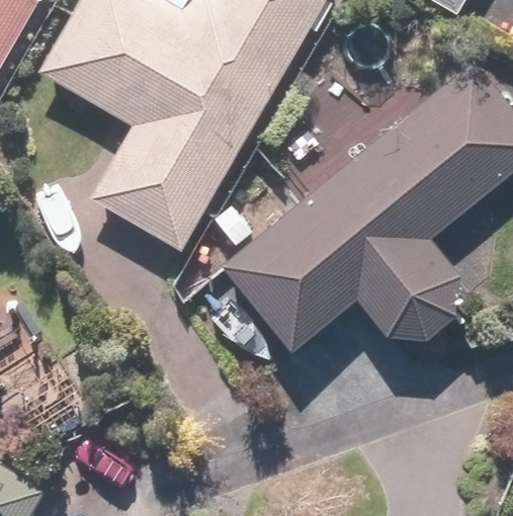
[(0,0),(0,68),(38,0),(0,0)]
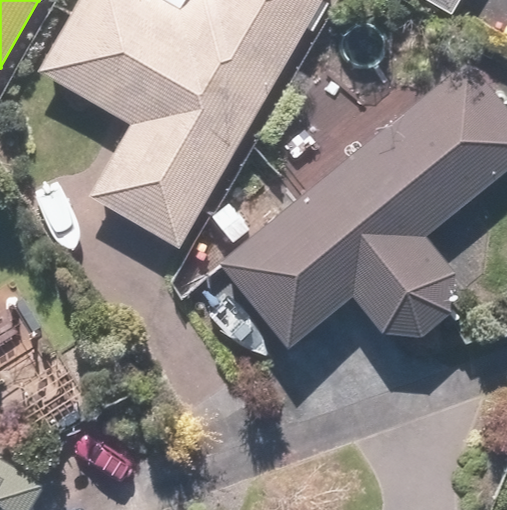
[(91,196),(180,247),(322,0),(79,0),(38,72),(132,126),(91,196)]
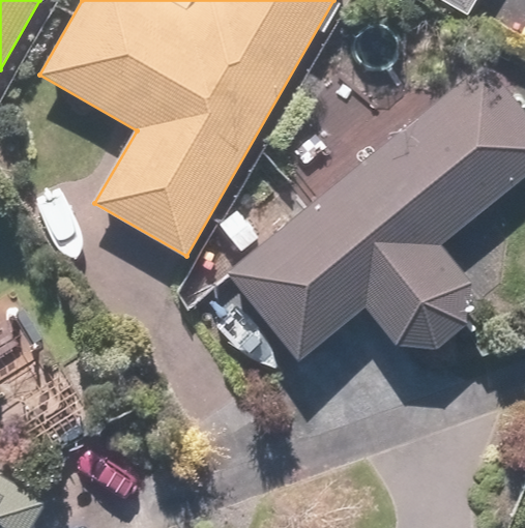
[(440,0),(467,16),(476,0),(440,0)]
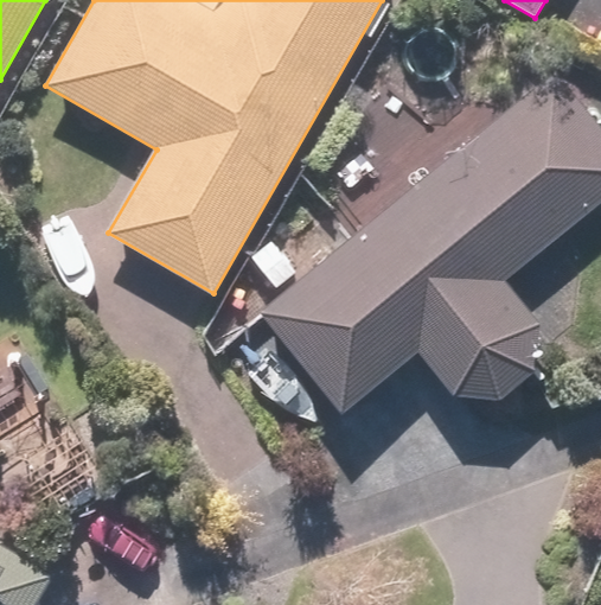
[(600,129),(555,72),(259,312),(340,413),(417,351),(453,395),(498,400),(532,371),(541,324),(505,280),(600,202),(600,129)]
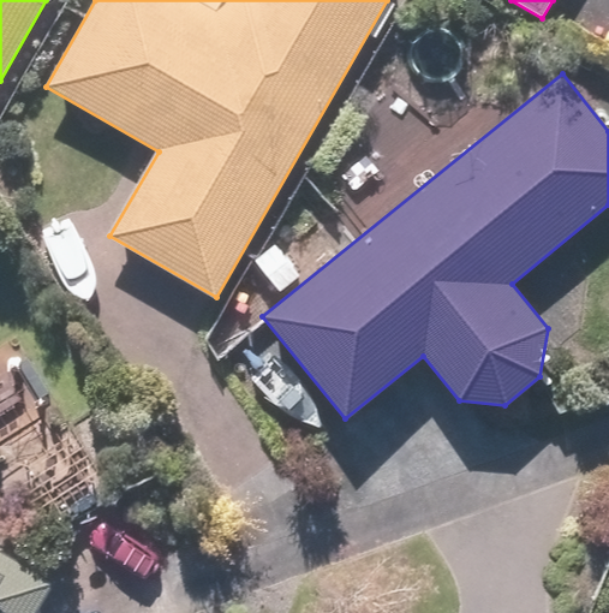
[(0,612),(34,612),(53,582),(0,551),(0,612)]
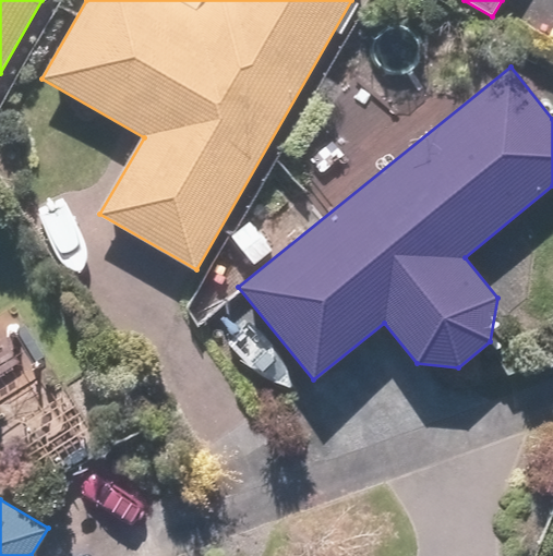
All buildings are outlined.
